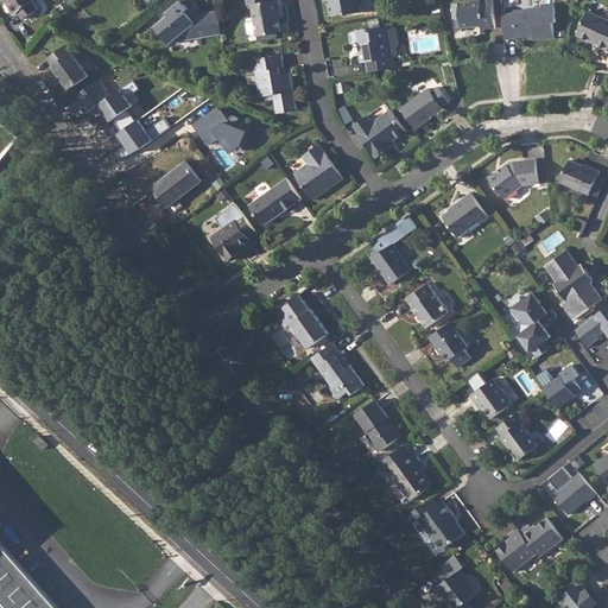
[(4,0),(14,13),(18,11),(24,18),(38,7),(33,0),(32,0),(4,0)]
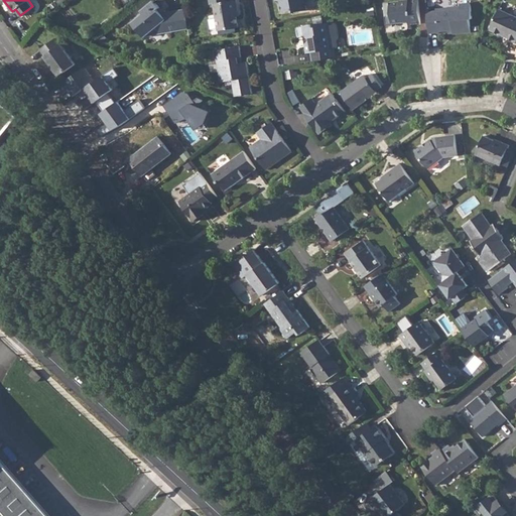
[(223,0),(208,0),(209,4),(213,4),(218,30),(237,27),(234,11),(237,11),(234,0),(232,0),(224,2),(223,0)]
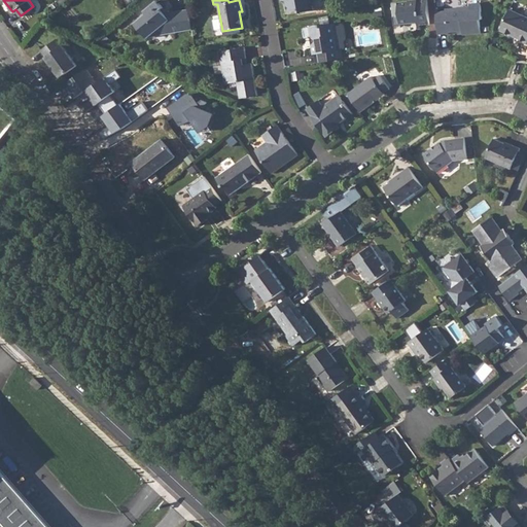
[(285,0),(286,1),(284,4),(285,11),(297,9),(299,11),(311,9),(309,0),(285,0)]
